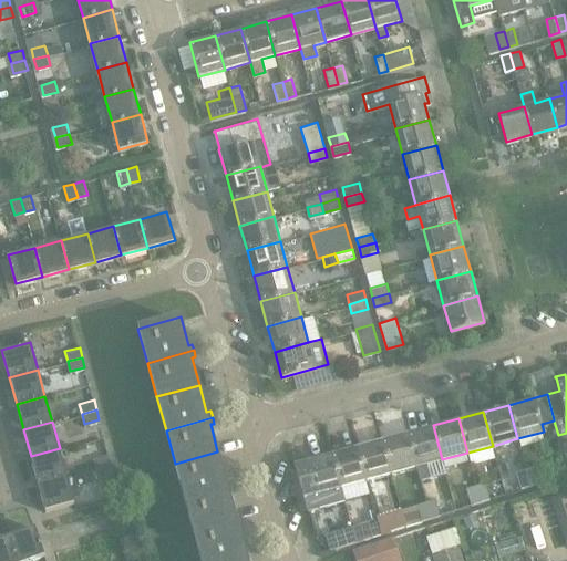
[(433,425),(408,432),(416,466),(420,479),(431,476),(428,464),(442,459),(433,425)]
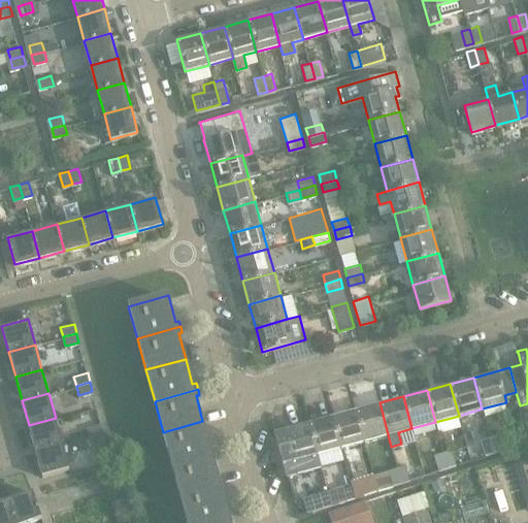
[(380,402),(356,410),(364,440),(388,434),(380,402)]
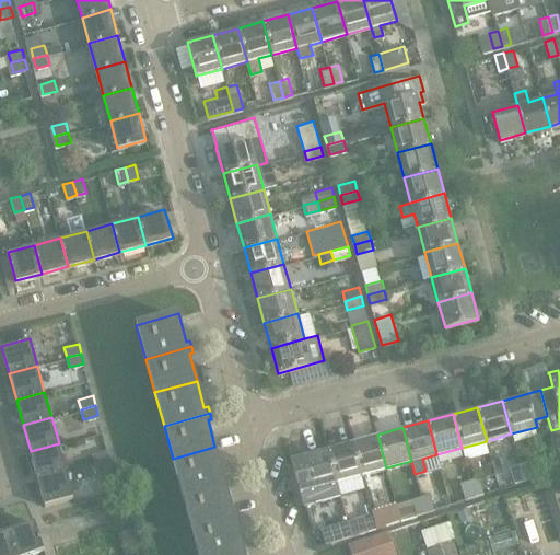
[(377,435),(352,441),(362,474),(386,467),(377,435)]
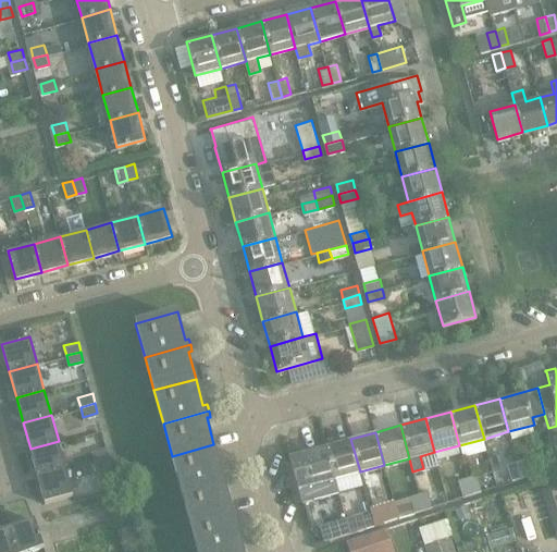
[(350,439),(326,445),(335,479),(360,471),(350,439)]
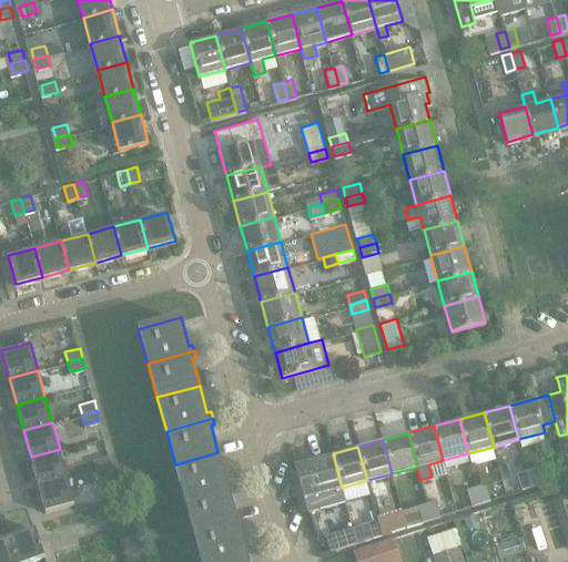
[(60,449),(31,457),(38,483),(67,476),(60,449)]
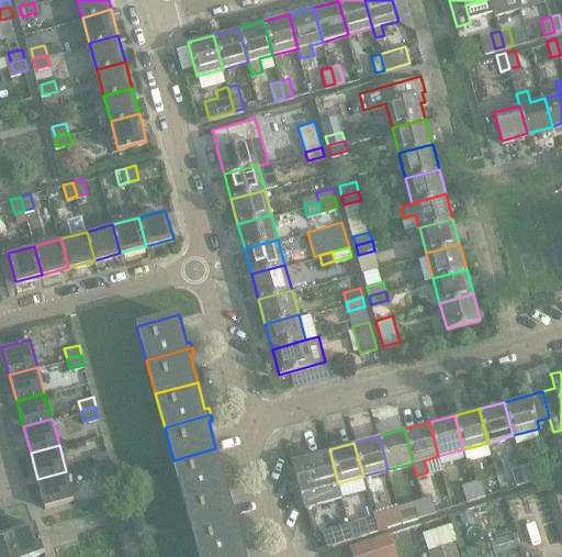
[(215,448),(173,460),(182,493),(228,481),(227,475),(223,476),(215,448)]
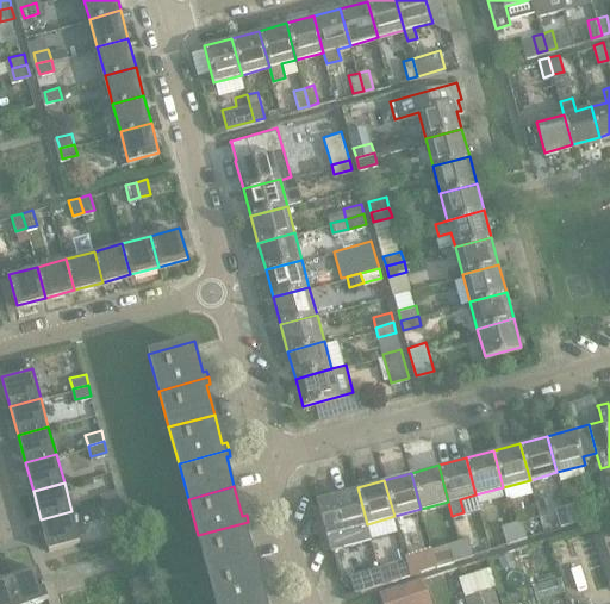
[(119,498),(117,490),(117,487),(100,492),(104,503),(119,498)]
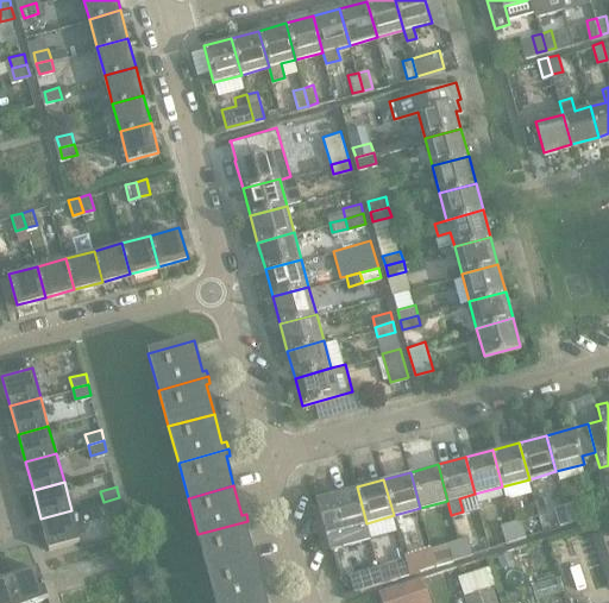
[(366,523),(357,487),(316,497),(330,547),(370,536),(366,523)]
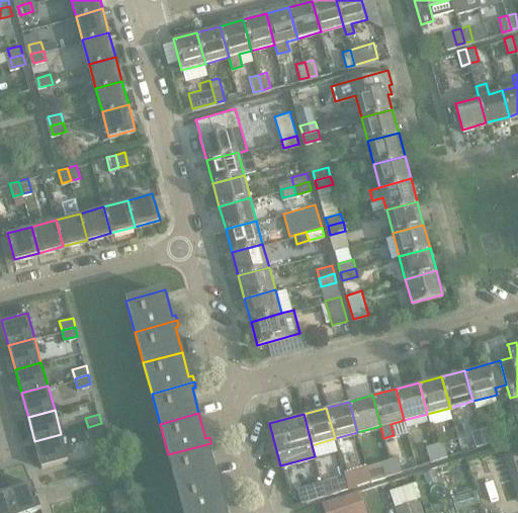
[(101,423),(88,427),(90,436),(103,432),(101,423)]
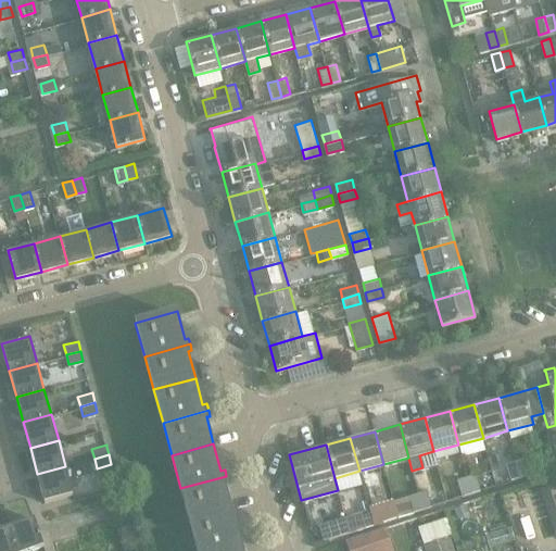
[(525,456),(515,459),(520,475),(529,472),(525,456)]
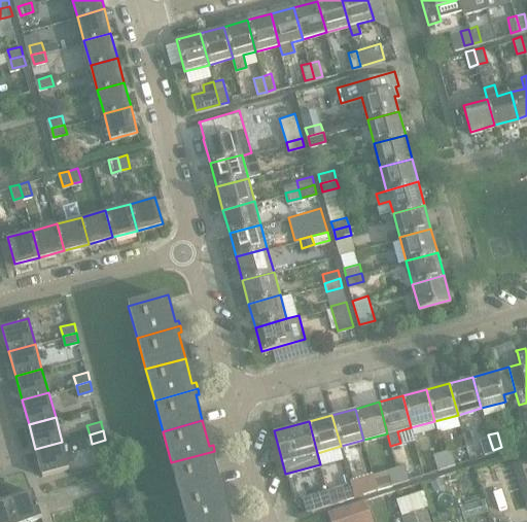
[(493,450),(488,435),(480,438),(485,452),(493,450)]
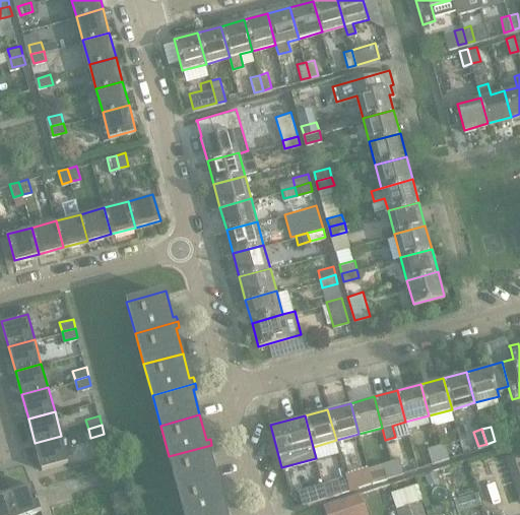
[(61,436),(35,443),(42,467),(68,460),(61,436)]
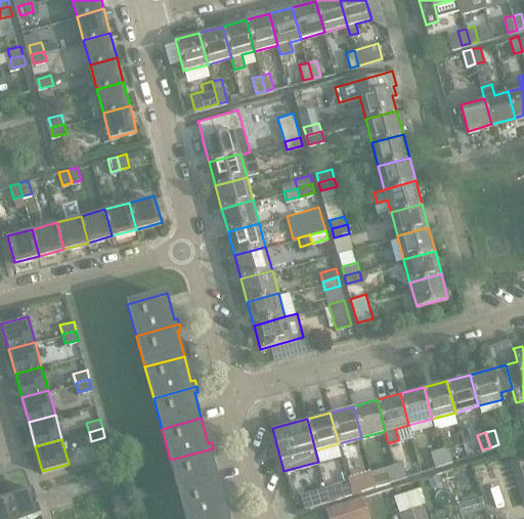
[(448,444),(439,447),(444,462),(452,460),(448,444)]
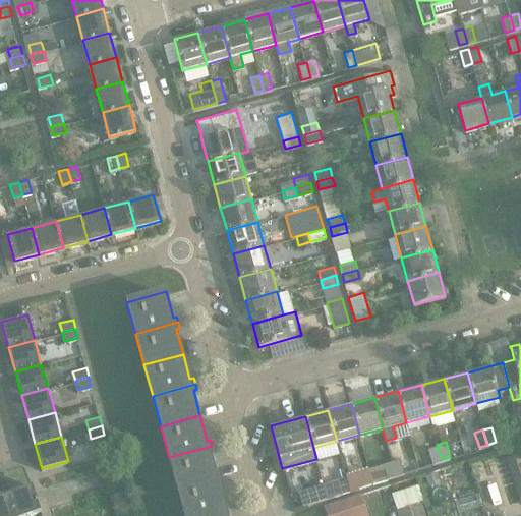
[(442,459),(437,445),(428,448),(433,462),(442,459)]
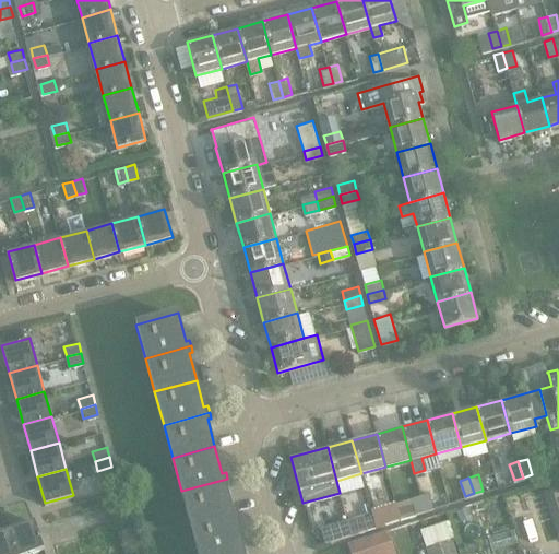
[(227,479),(181,491),(191,525),(233,513),(225,486),(229,485),(227,479)]
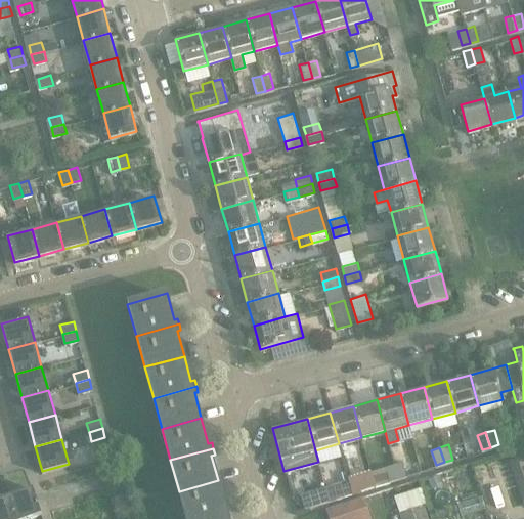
[(402,460),(393,462),(398,477),(406,474),(402,460)]
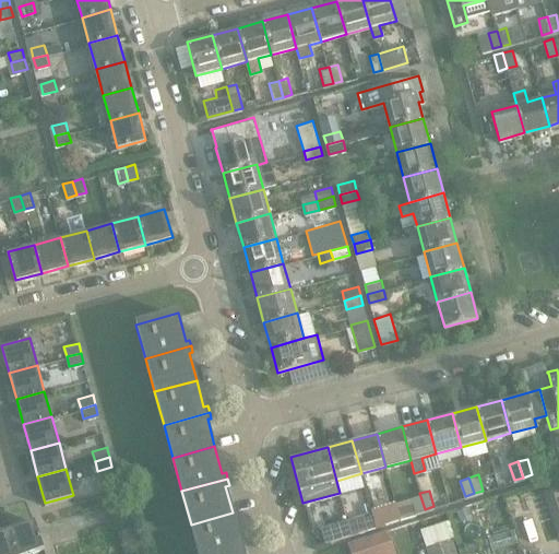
[(425,509),(419,493),(411,496),(416,511),(425,509)]
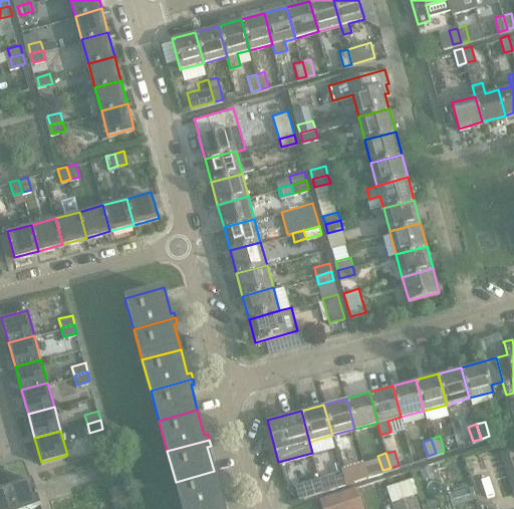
[(432,463),(421,467),(424,476),(435,473),(432,463)]
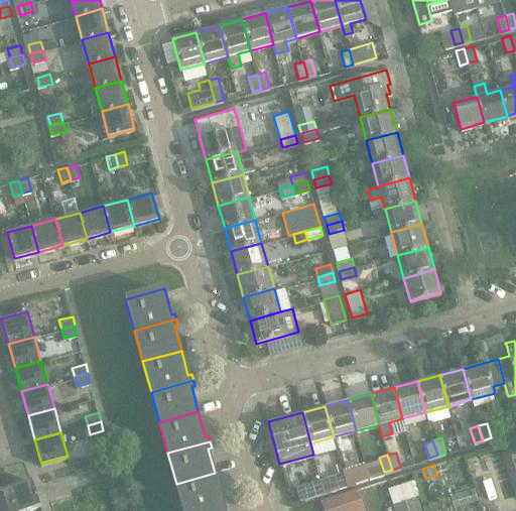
[(351,467),(342,470),(347,484),(355,482),(351,467)]
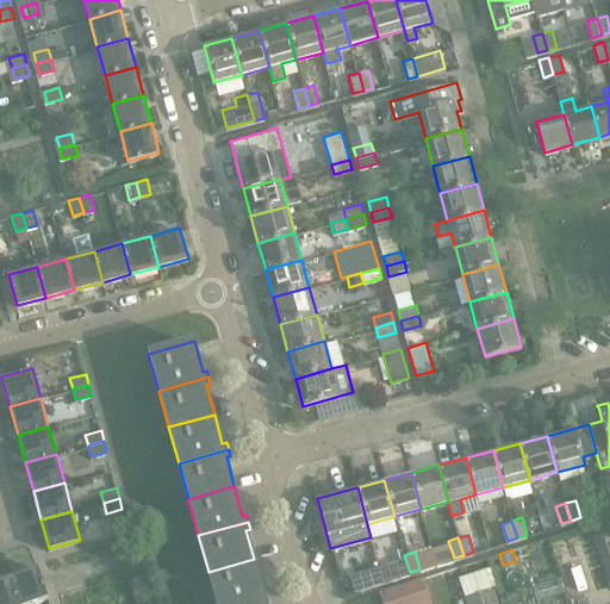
[(410,572),(404,555),(394,559),(400,576),(410,572)]
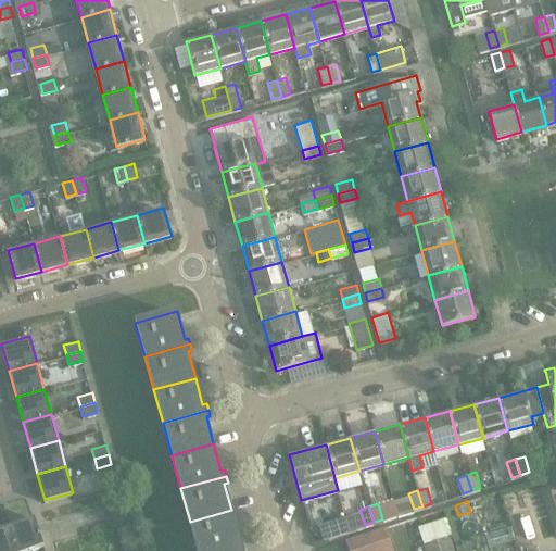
[(231,510),(190,522),(198,550),(211,550),(244,541),(242,536),(239,537),(231,510)]
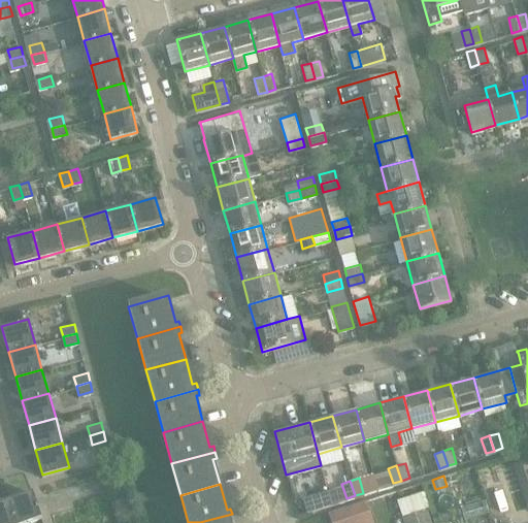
[(307,511),(311,510),(331,503),(327,488),(303,496),(307,511)]
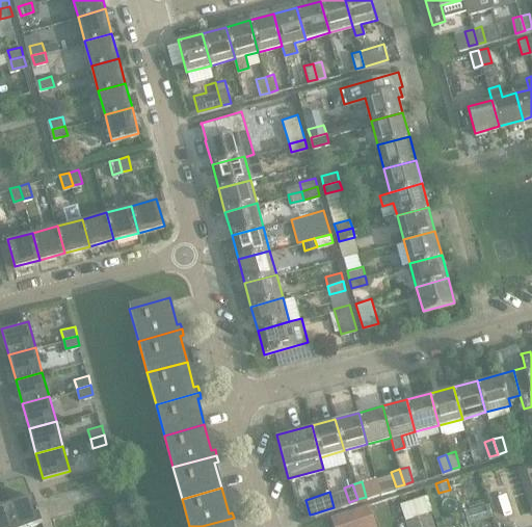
[(32,494),(7,502),(16,526),(21,526),(42,520),(32,494)]
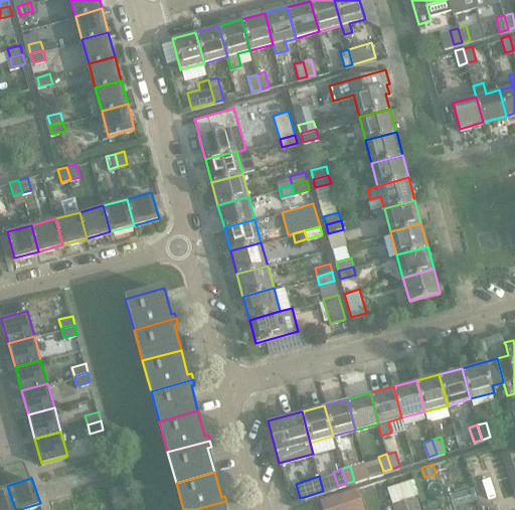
[(15,509),(7,486),(0,488),(0,509),(15,509)]
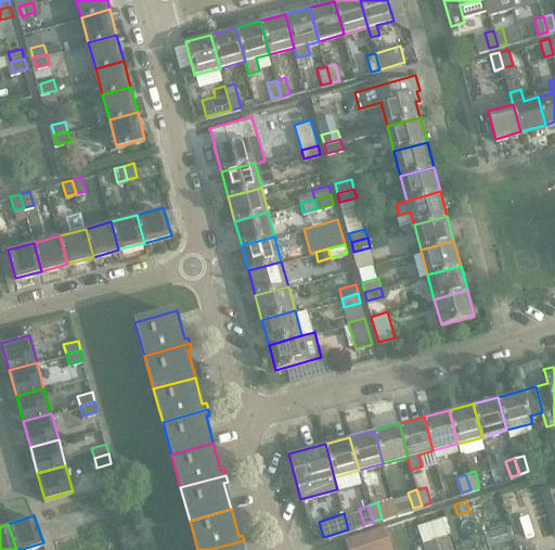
[(392,549),(385,525),(345,538),(349,549),(392,549)]
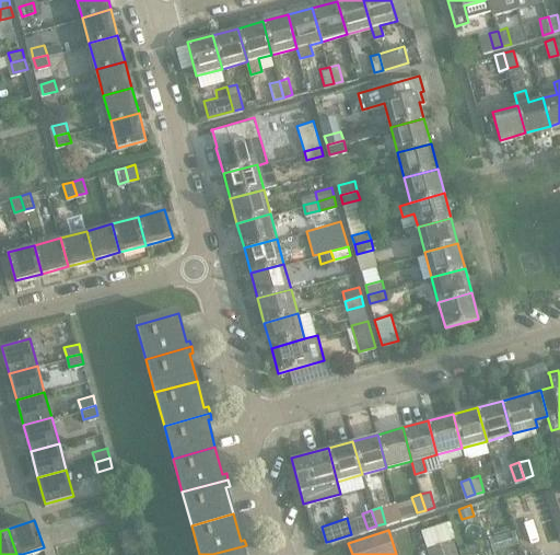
[(458,554),(453,538),(428,546),(430,554),(458,554)]
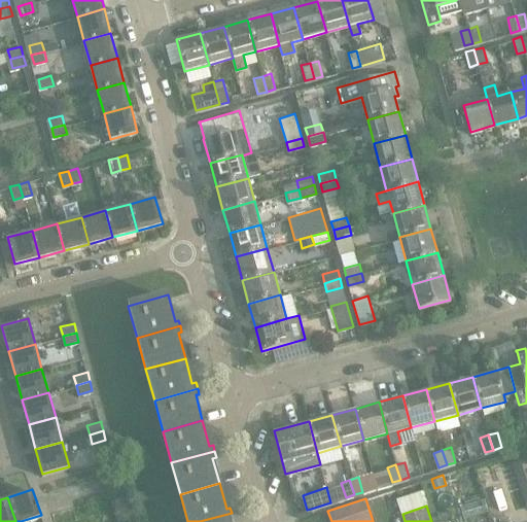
[(232,513),(200,521),(230,521),(230,520),(234,519),(232,513)]
